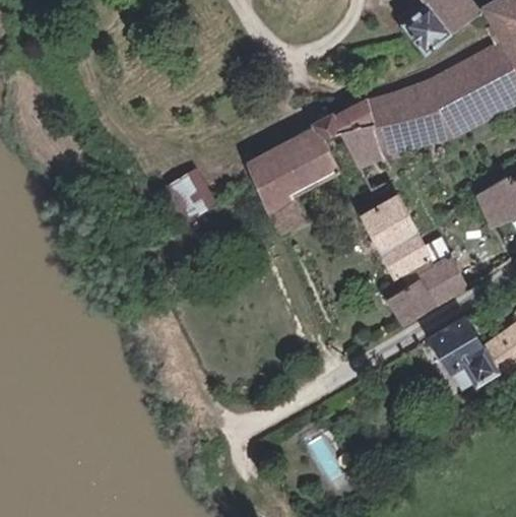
[(369,124),(382,154),(423,144),(448,137),(515,102),(515,0),(420,0),(422,2),(396,21),(417,51),(460,15),(477,7),(498,39),(425,79),(356,104),(245,162),(254,183),(268,215),(337,178),(322,149),(369,124)]
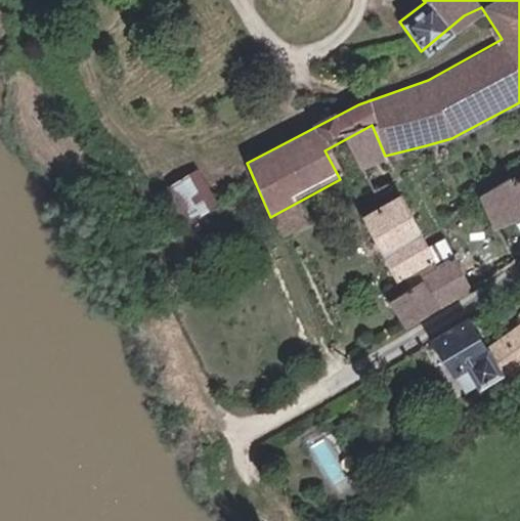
[(396,183),(385,156),(372,125),(325,150),(340,179),(270,217),(280,240),(396,183)]
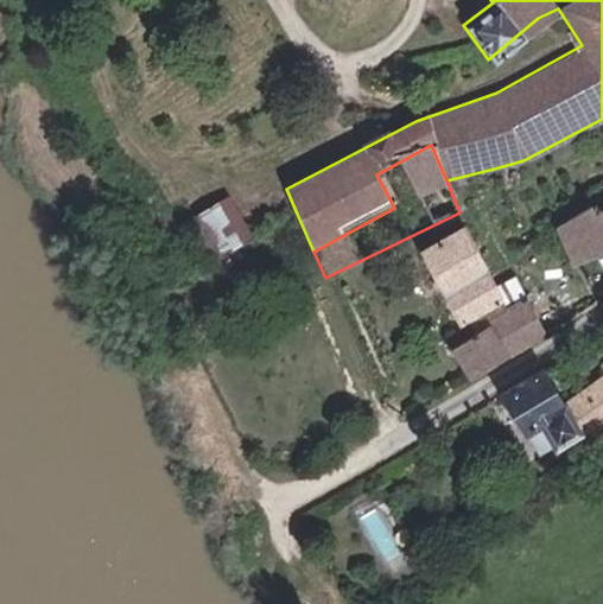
[(602,202),(556,226),(577,262),(602,248),(602,202)]
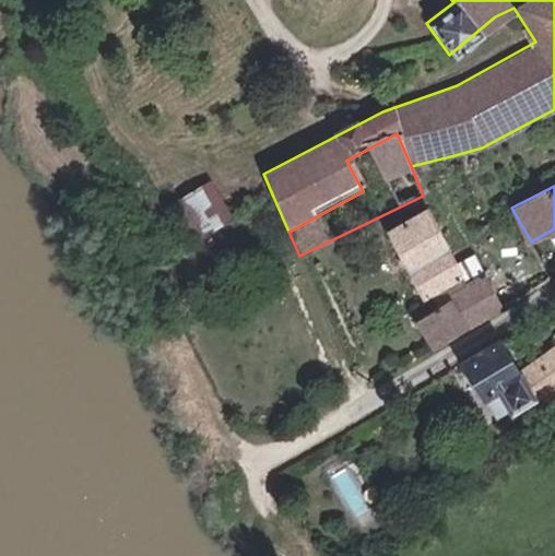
[(195,243),(227,224),(207,188),(175,206),(195,243)]
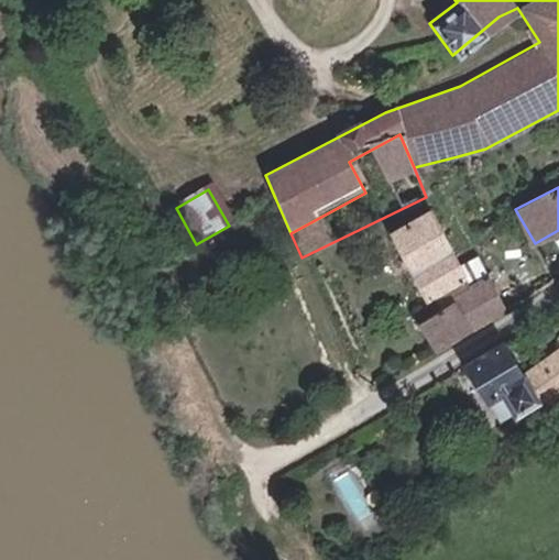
[(442,310),(418,325),(434,352),(557,282),(536,246),(473,287),(452,252),(429,212),(391,235),(427,299),(435,295),(442,310)]
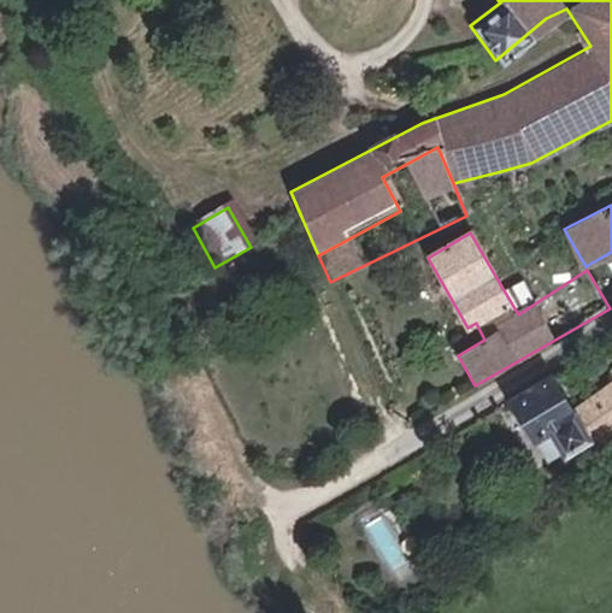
[(549,379),(508,405),(535,443),(552,434),(568,454),(572,451),(577,457),(611,432),(611,387),(572,413),(549,379)]
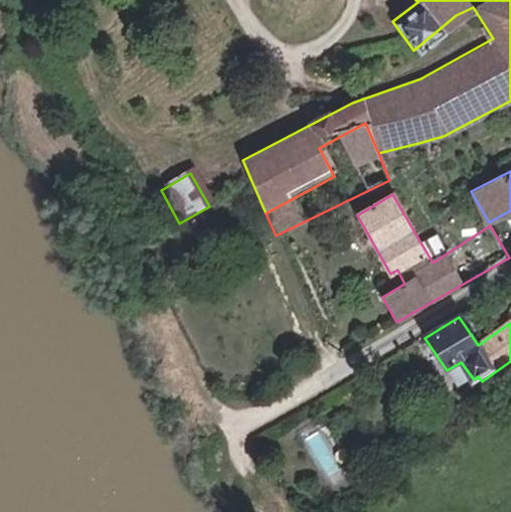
All buildings are outlined.
